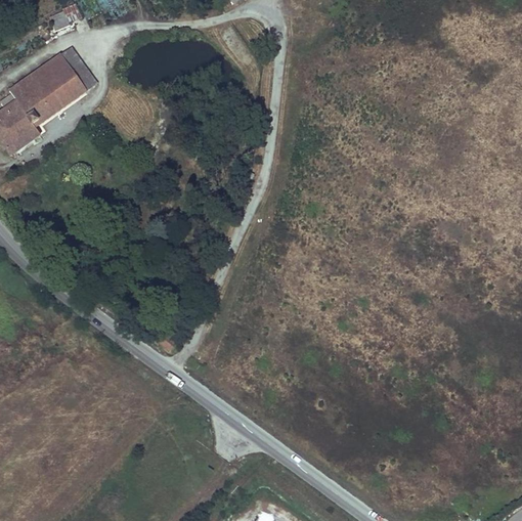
[(79,9),(53,20),(56,30),(72,24),(71,19),(81,14),(79,9)]
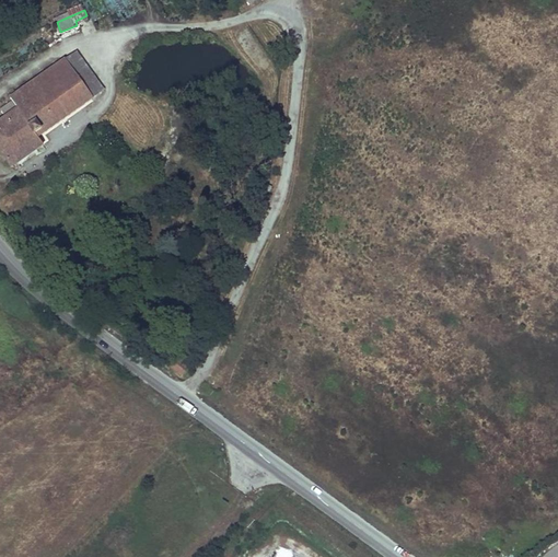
[(106,88),(79,49),(67,59),(93,97),(106,88)]
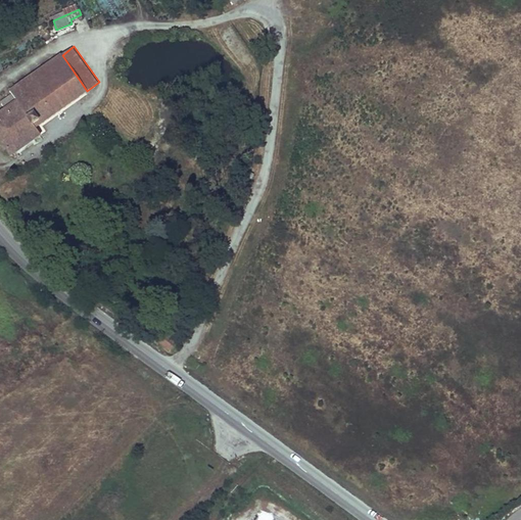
[(7,108),(0,111),(0,135),(12,154),(43,133),(38,125),(87,91),(62,55),(12,89),(13,92),(1,99),(7,108)]
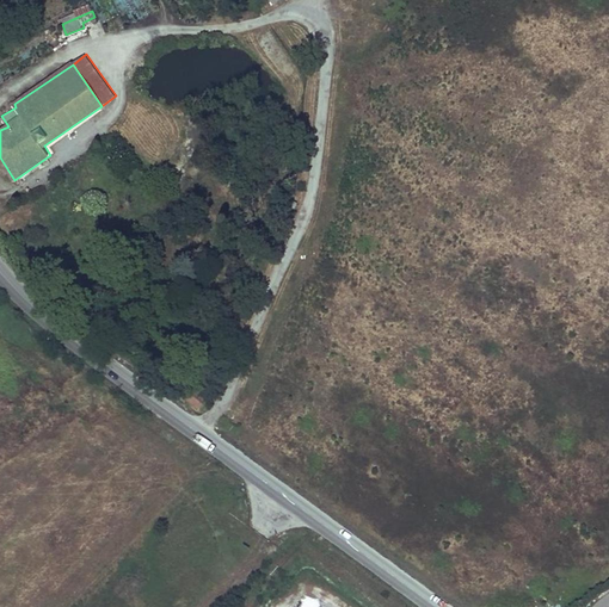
[(200,410),(216,389),(191,370),(174,391),(200,410)]
